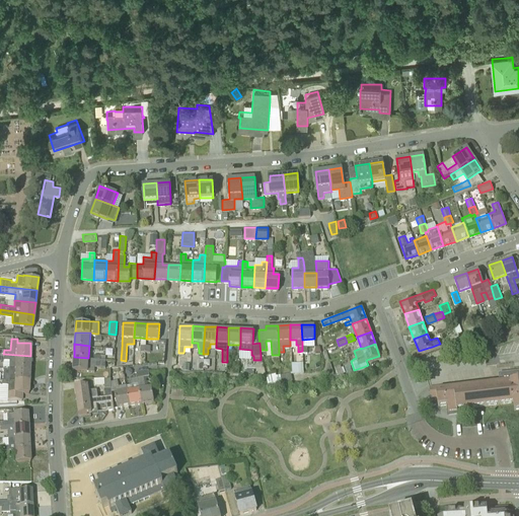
[(441,348),(443,355),(452,351),(450,345),(441,348)]
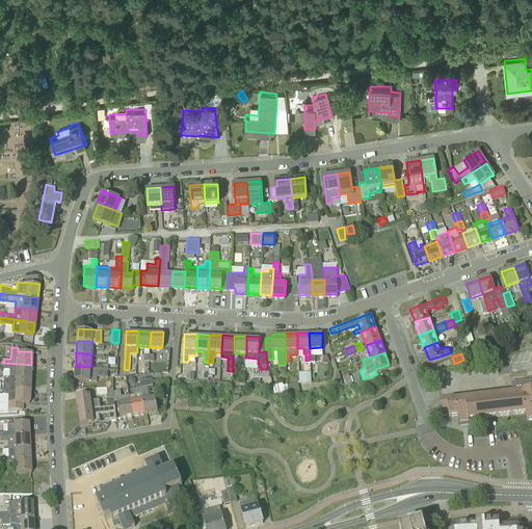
[(30,377),(31,365),(3,363),(3,368),(9,369),(9,376),(30,377)]
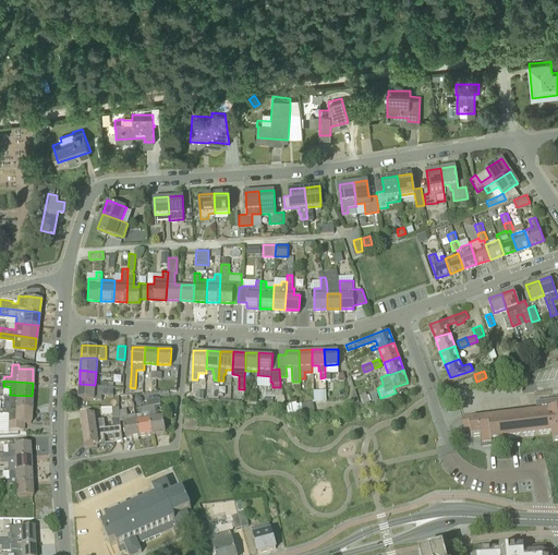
[(101,386),(95,385),(80,384),(79,397),(101,398),(102,394),(113,394),(113,386),(101,386)]
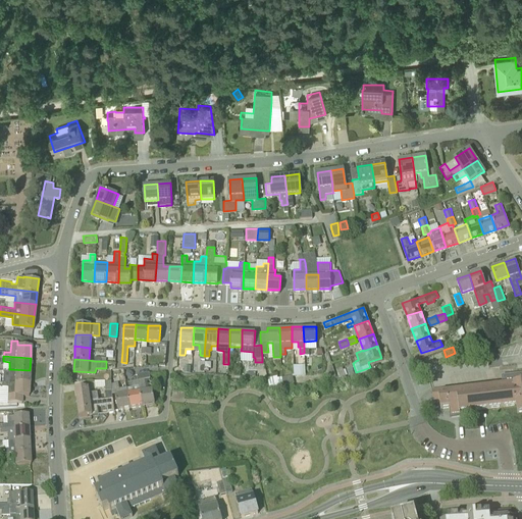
[(296,373),(308,373),(307,362),(296,363),(296,373)]
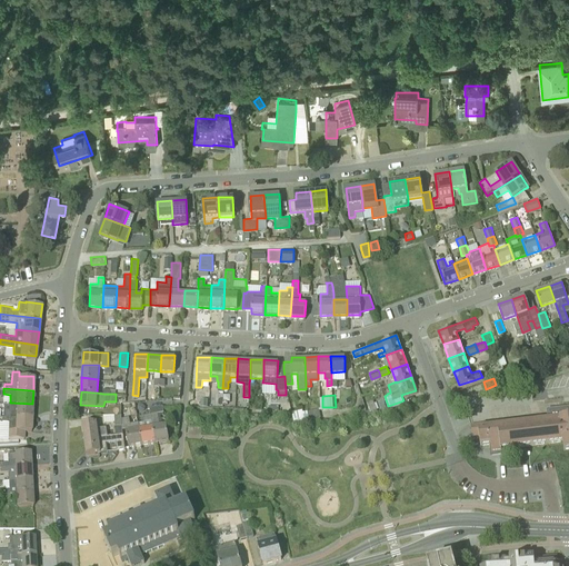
[(366,401),(369,408),(370,409),(376,407),(377,407),(372,399),(366,401)]
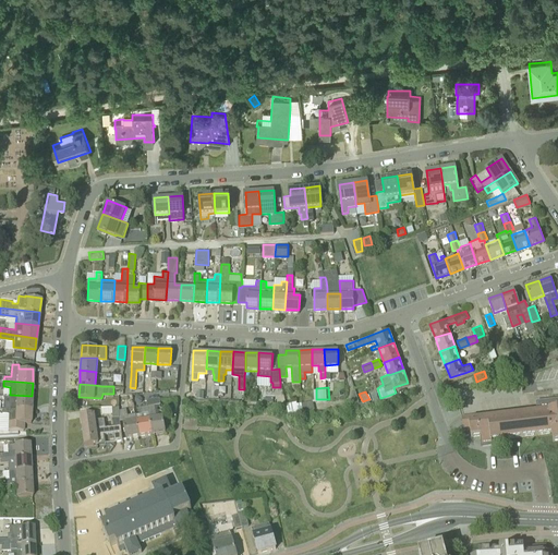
[(31,409),(32,396),(10,395),(9,401),(2,401),(2,407),(31,409)]
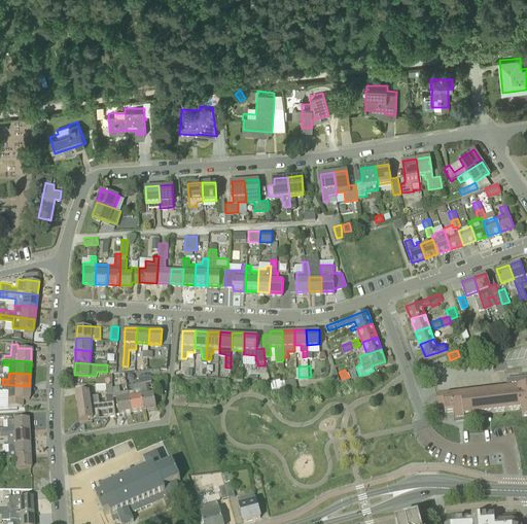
[(138,377),(143,408),(155,405),(153,390),(147,391),(145,380),(151,380),(150,373),(138,375),(138,376),(138,377)]
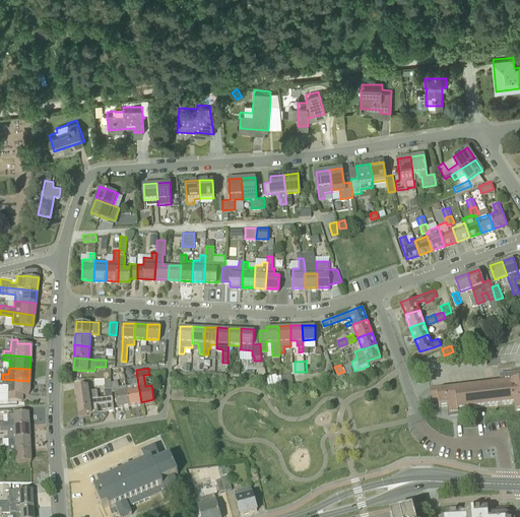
[(519,370),(499,373),(500,381),(442,389),(441,386),(430,387),(431,396),(437,396),(439,405),(448,403),(449,411),(457,410),(457,408),(514,400),(515,409),(519,407),(519,370)]
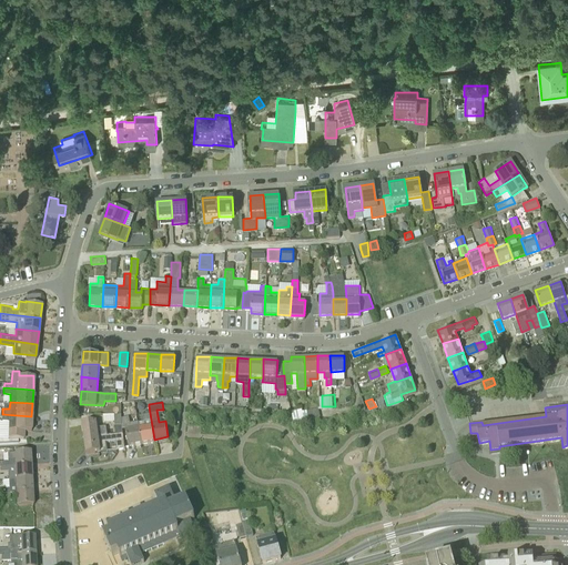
[(142,442),(154,440),(149,406),(145,407),(145,412),(144,412),(145,419),(143,419),(144,424),(139,425),(142,442)]
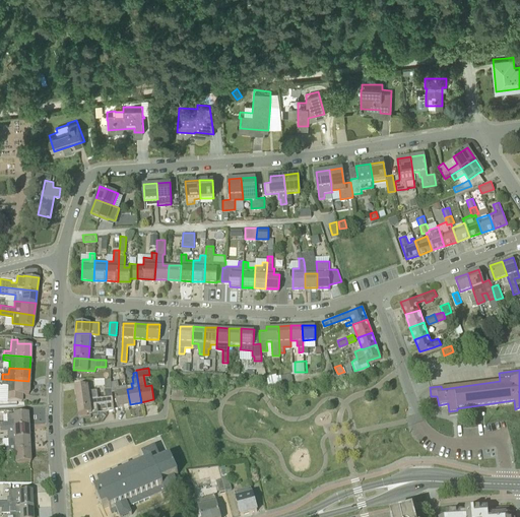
[(280,374),(282,383),(293,380),(291,372),(280,374)]
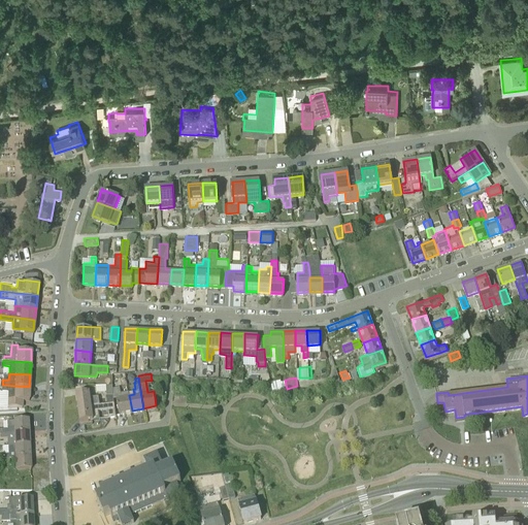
[(272,391),(287,389),(285,380),(281,381),(281,379),(270,381),(272,391)]
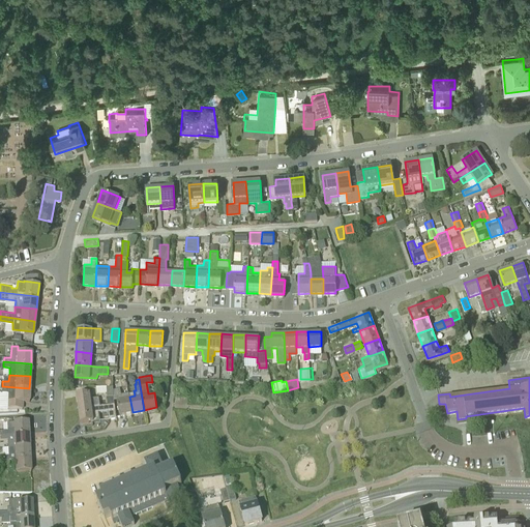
[(29,400),(29,388),(2,386),(2,390),(8,391),(7,406),(22,407),(22,400),(29,400)]
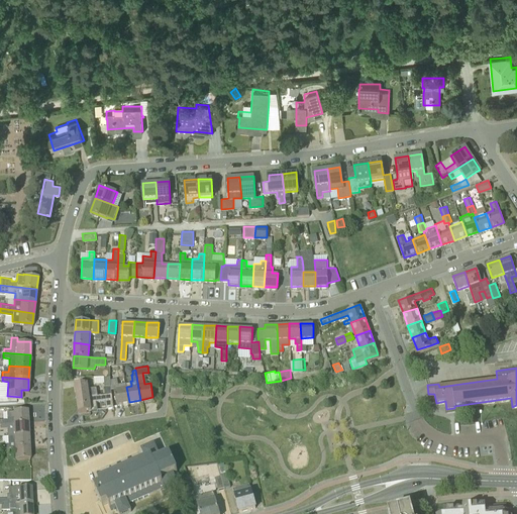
[(129,402),(126,387),(125,382),(118,383),(117,378),(110,379),(111,385),(111,388),(114,387),(117,404),(129,402)]
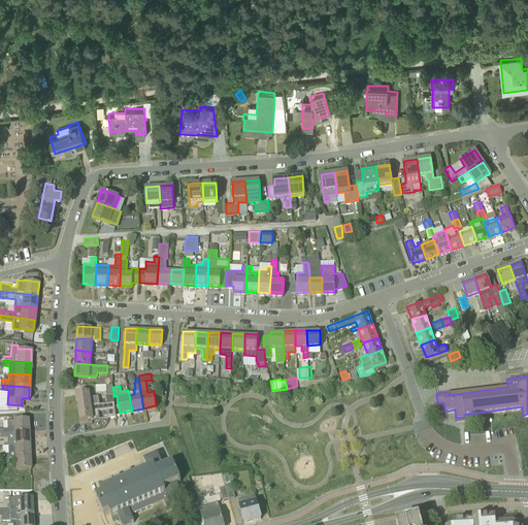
[(78,406),(100,403),(99,394),(92,395),(92,389),(90,390),(90,389),(89,389),(76,390),(78,406)]
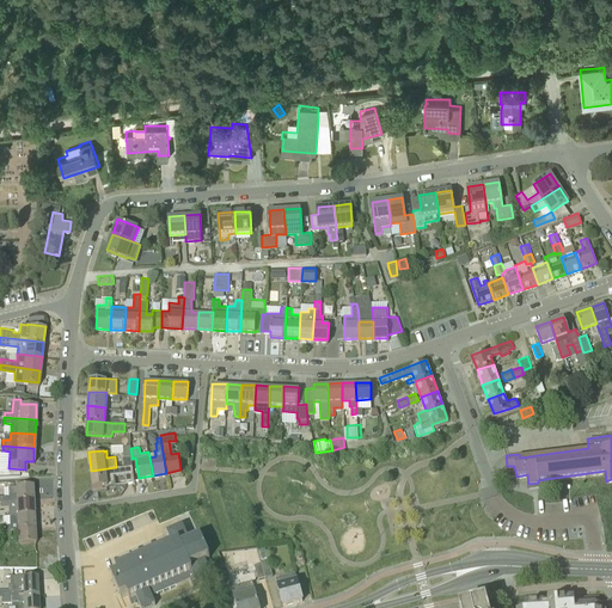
[(116,467),(91,471),(92,485),(108,484),(115,483),(114,473),(124,471),(126,481),(134,480),(133,464),(116,467)]
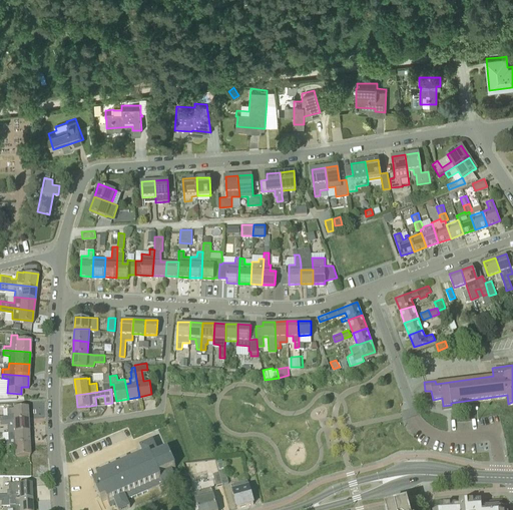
[(0,419),(2,420),(28,418),(27,406),(6,407),(6,415),(0,415),(0,419)]
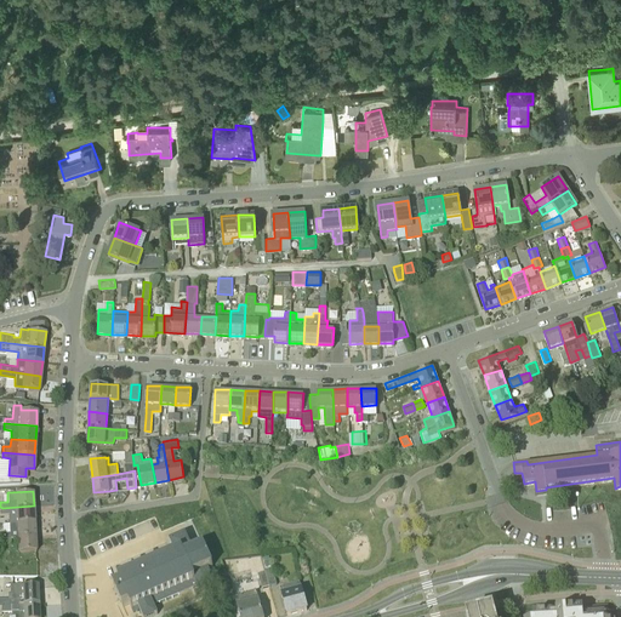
[(10,521),(34,520),(34,506),(3,508),(3,513),(9,513),(10,521)]
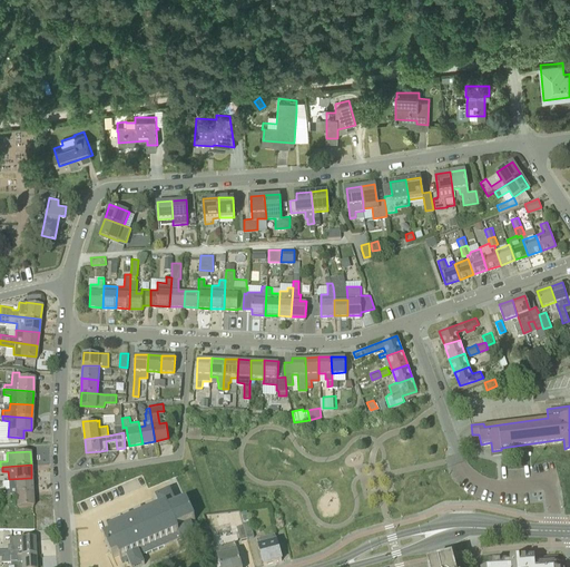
[(17,491),(32,491),(31,478),(9,479),(9,487),(2,487),(3,492),(10,492),(17,491)]
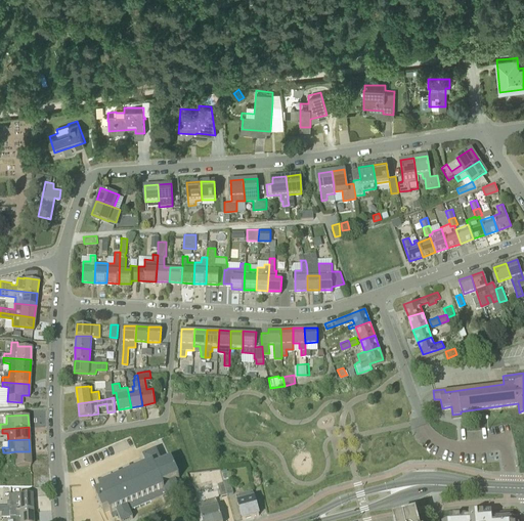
[(162,462),(156,447),(143,453),(147,464),(99,485),(101,489),(95,491),(103,509),(108,507),(111,511),(117,509),(122,520),(133,516),(130,509),(166,492),(169,497),(181,492),(175,478),(179,476),(171,458),(162,462)]
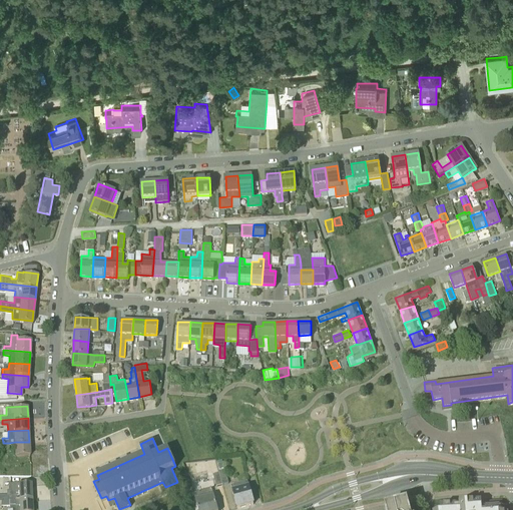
[(29,442),(15,442),(15,454),(30,454),(29,442)]
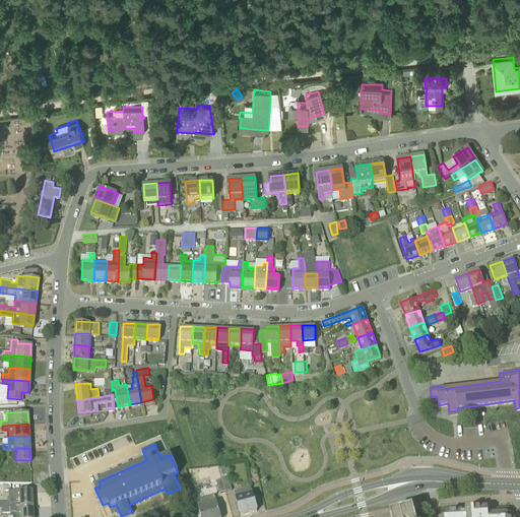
[(221,474),(225,489),(232,488),(228,473),(221,474)]
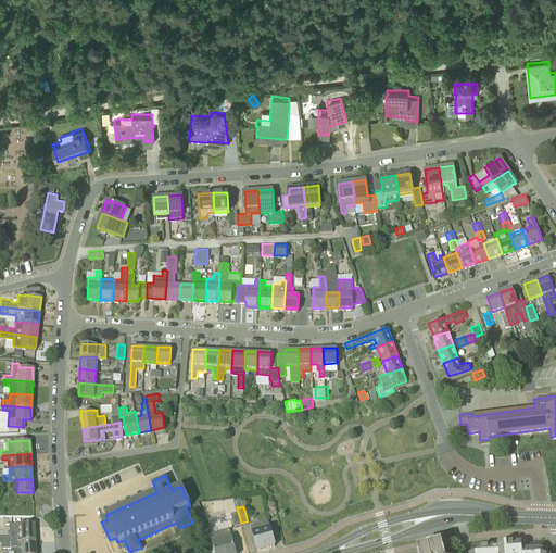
[(235,525),(241,523),(237,507),(237,510),(230,512),(235,525)]
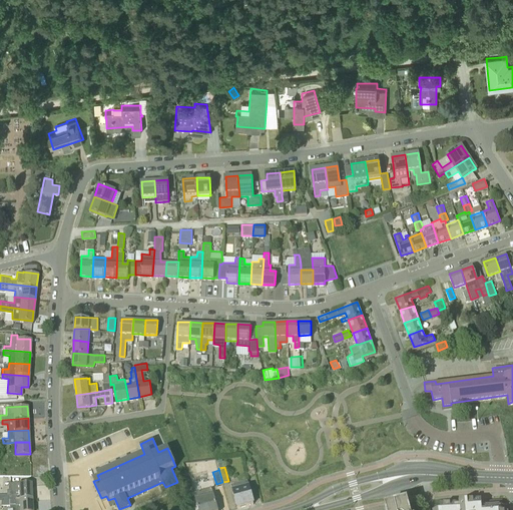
[(231,484),(237,506),(253,501),(247,479),(231,484)]
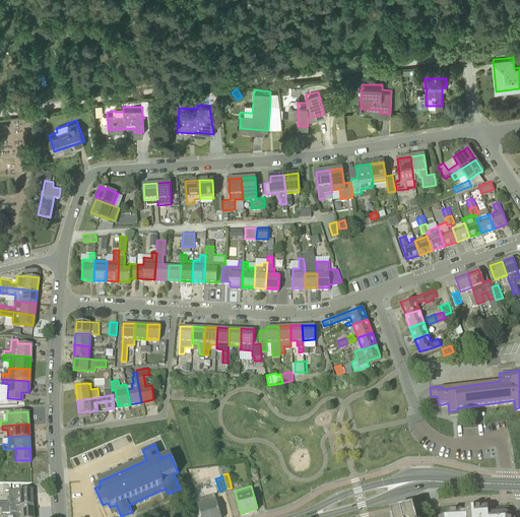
[(0,505),(1,506),(33,505),(31,489),(12,490),(12,497),(9,497),(9,500),(0,500),(0,505)]
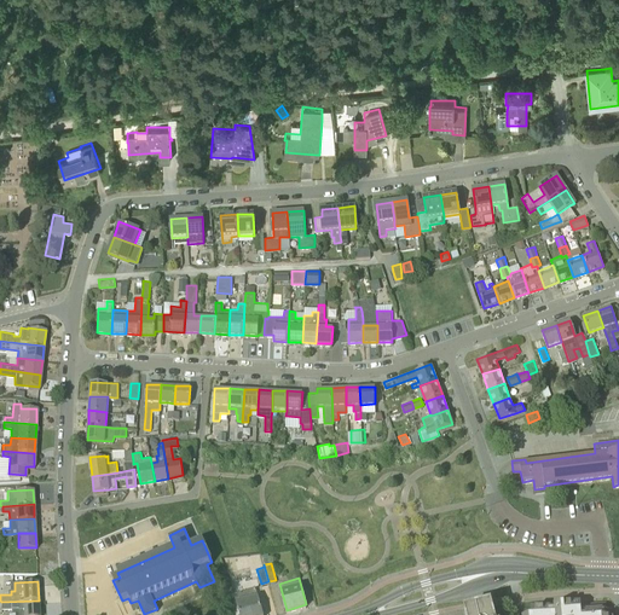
[(239,614),(262,614),(255,586),(233,592),(239,614)]
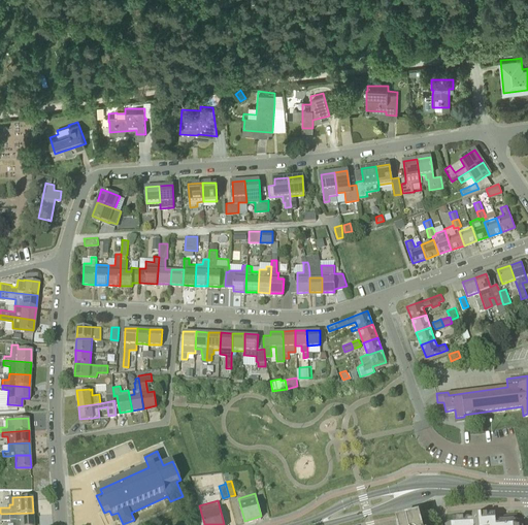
[(33,524),(33,513),(1,514),(1,519),(10,519),(10,522),(12,522),(12,524),(33,524)]
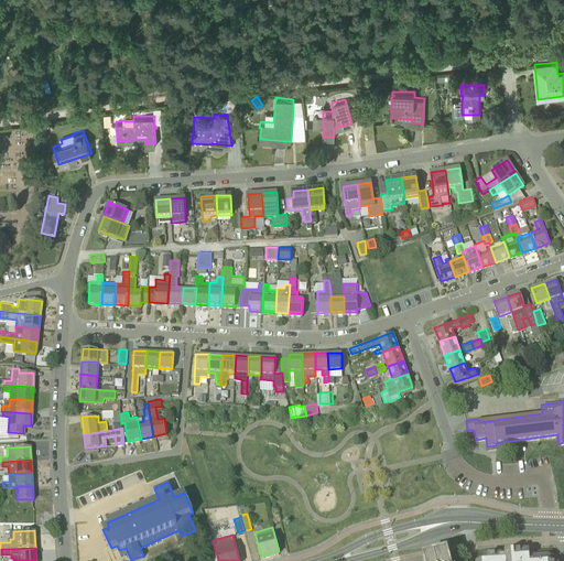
[(557,560),(557,556),(552,557),(552,549),(534,550),(534,552),(529,553),(529,551),(484,554),(484,560),(557,560)]
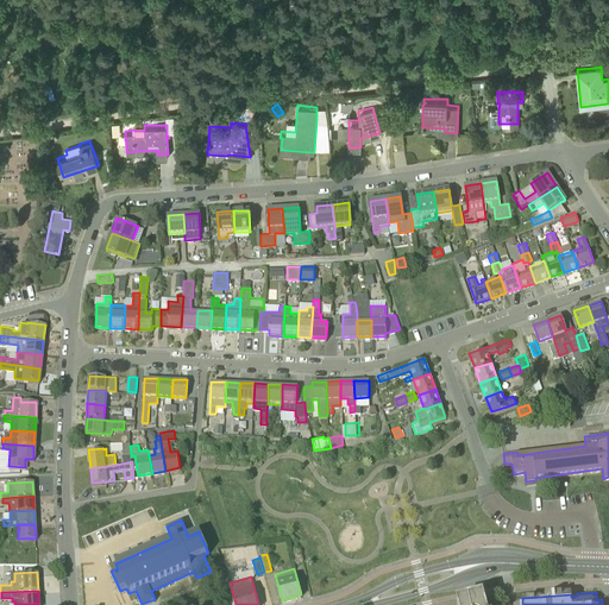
All buildings are outlined.
